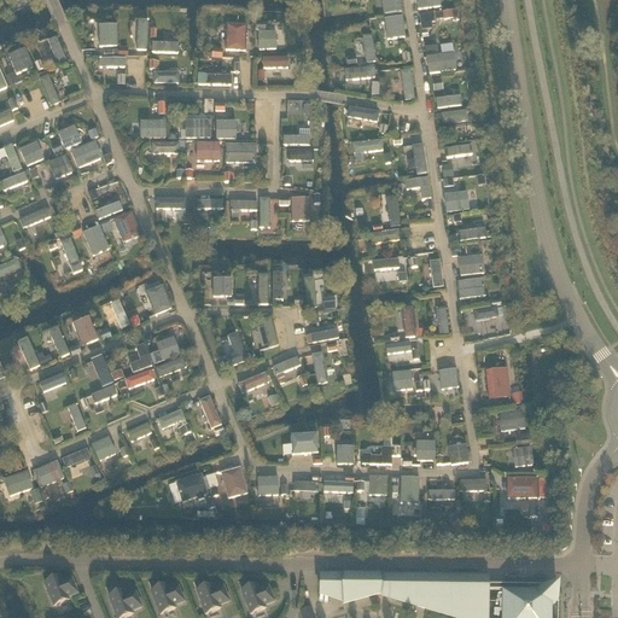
[(383,0),(385,12),(404,10),(402,0),(383,0)]
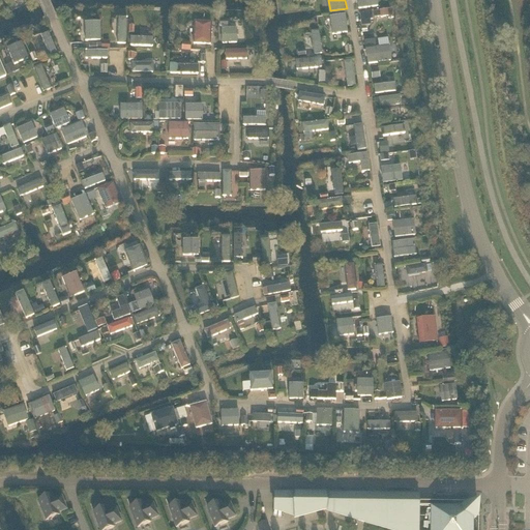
[(381,6),(381,15),(394,13),(394,6),(381,6)]
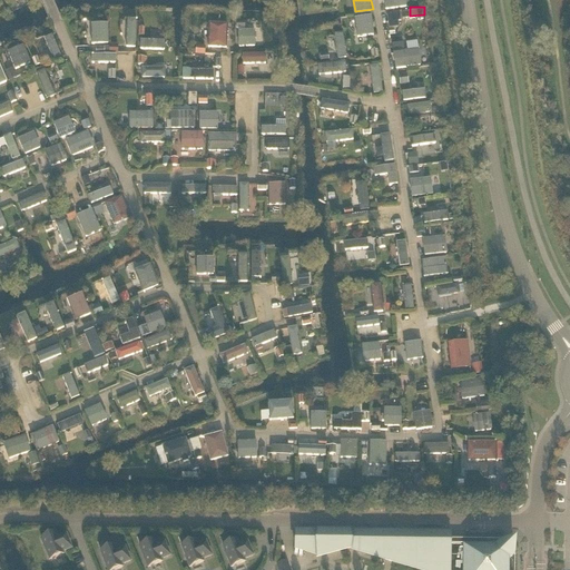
[(390,25),(402,23),(401,10),(390,11),(390,25)]
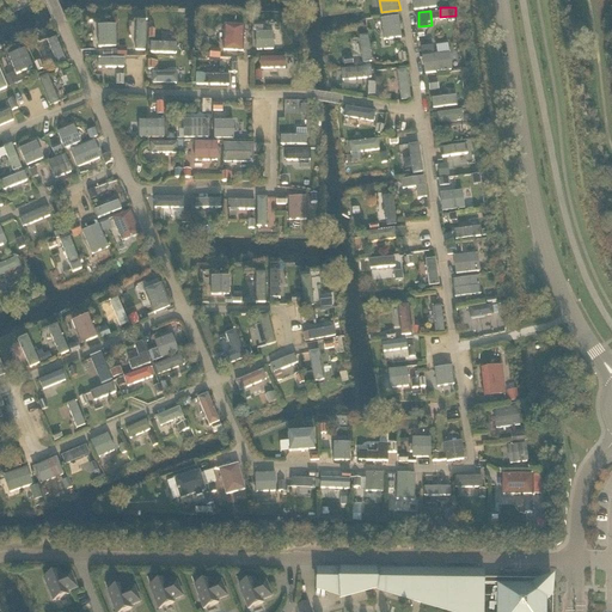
[(148,47),(150,17),(138,17),(136,47),(148,47)]
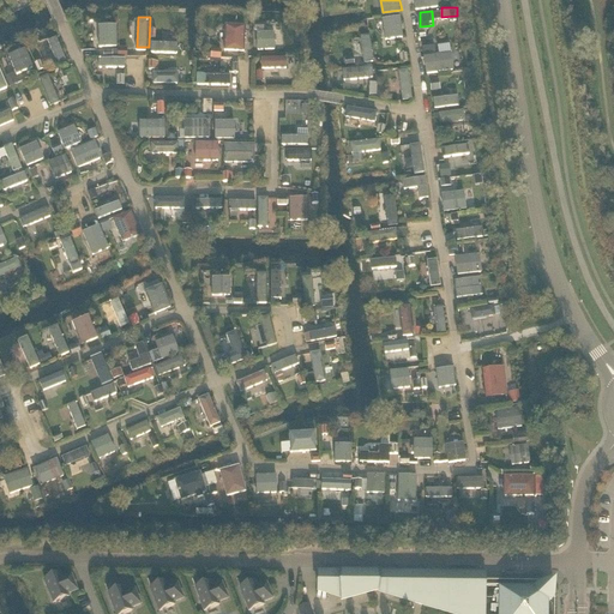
[(410,66),(401,18),(367,24),(377,71),(410,66)]
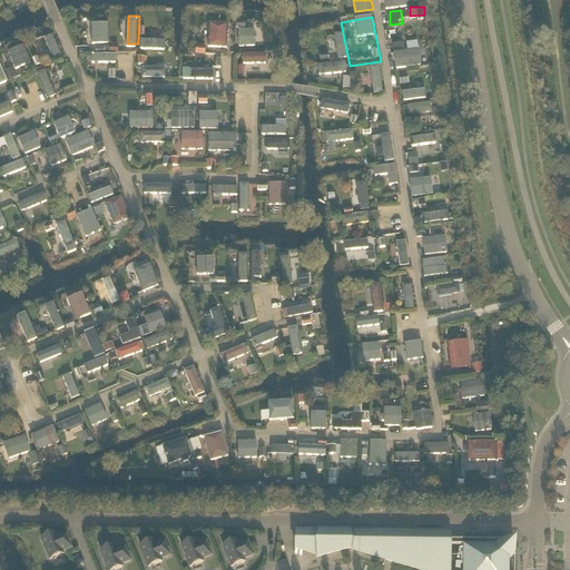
[(92,20),(94,41),(110,41),(110,20),(92,20)]
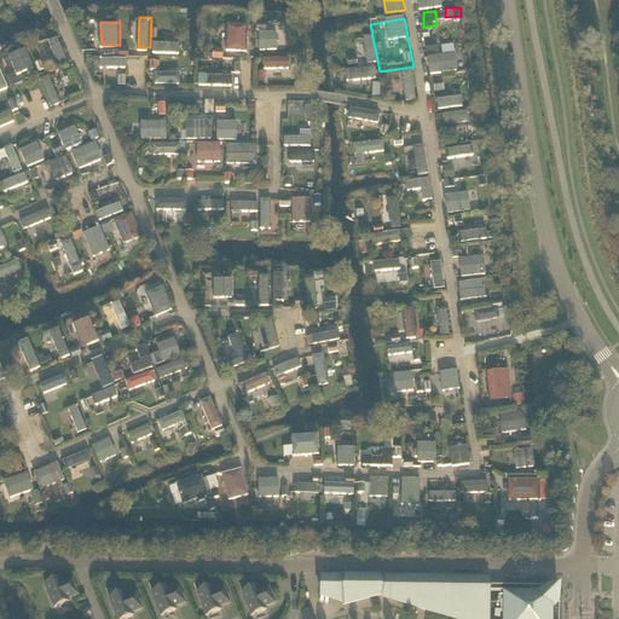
[(249,48),(249,22),(229,22),(227,47),(249,48)]
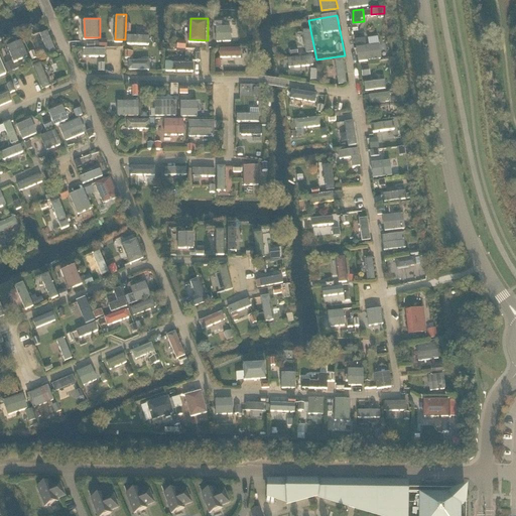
[(217,39),(233,39),(233,24),(217,24),(217,39)]
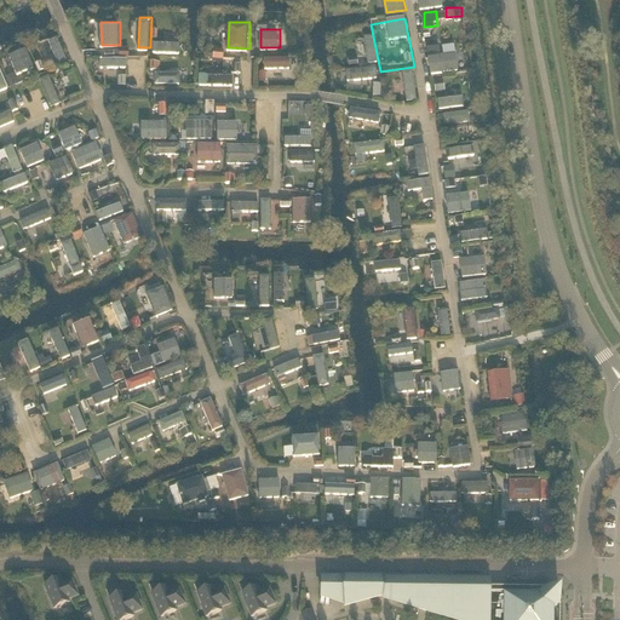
[(58,35),(50,39),(59,64),(69,61),(58,35)]
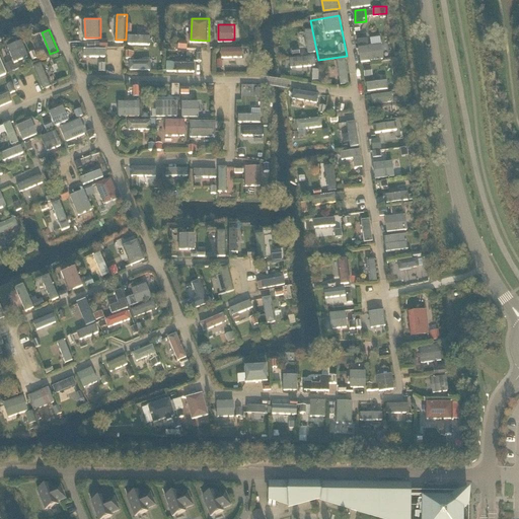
[(129,33),(129,43),(152,43),(152,33),(129,33)]
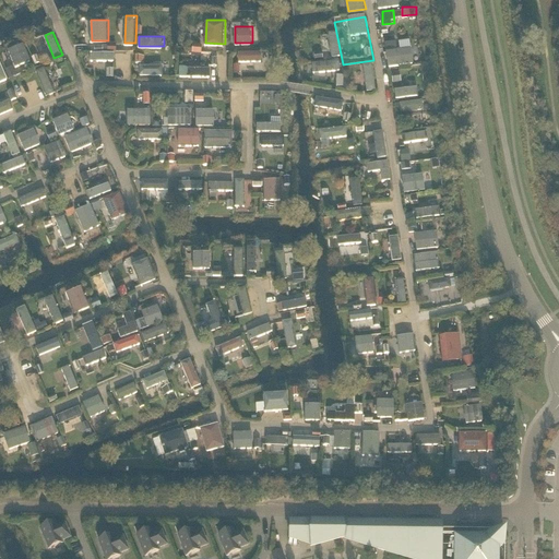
[(390,64),(415,61),(412,37),(387,40),(390,64)]
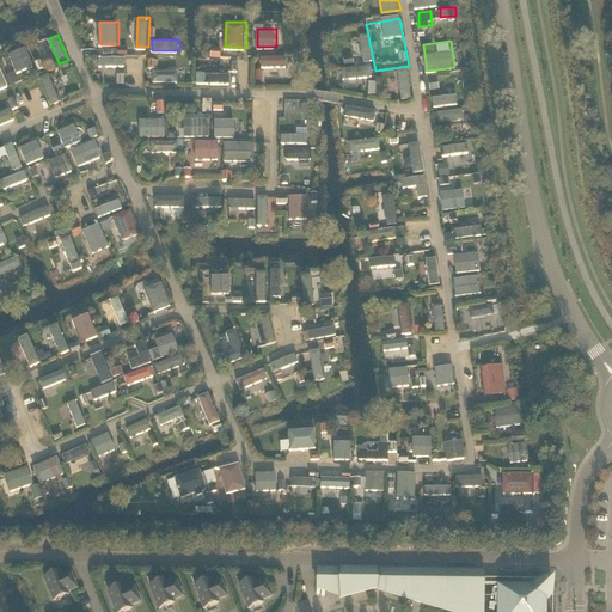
[(212,44),(212,55),(222,56),(222,46),(212,44)]
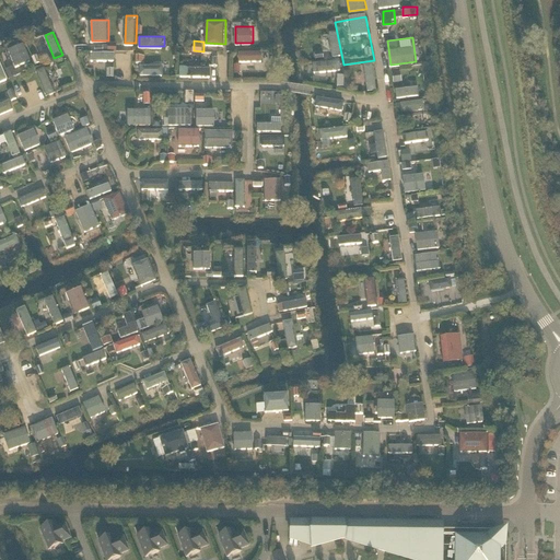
[(15,65),(31,60),(25,42),(10,46),(15,65)]
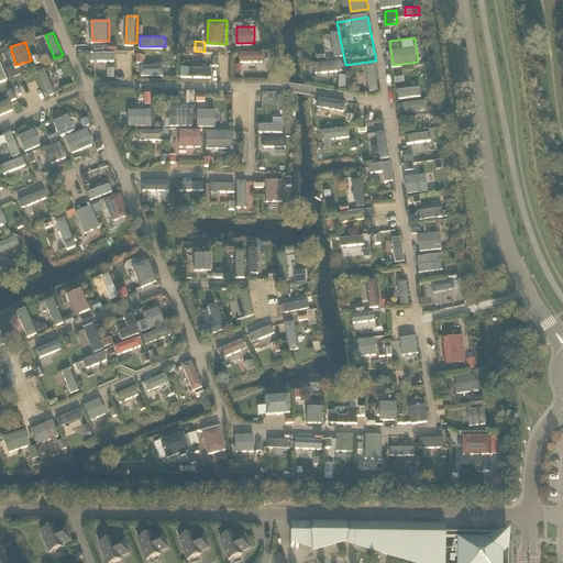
[(241,51),(241,61),(265,59),(265,50),(241,51)]
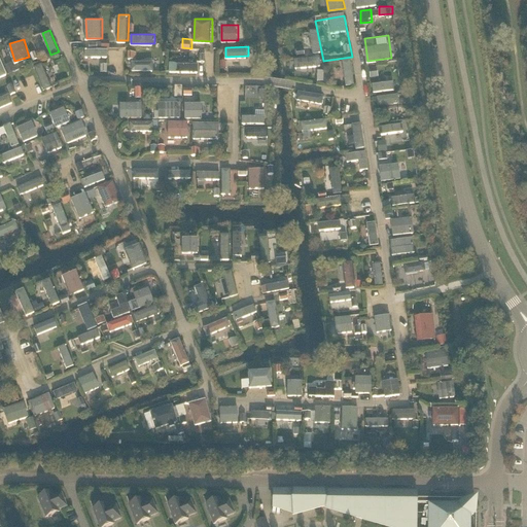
[(108,62),(109,47),(86,47),(85,61),(108,62)]
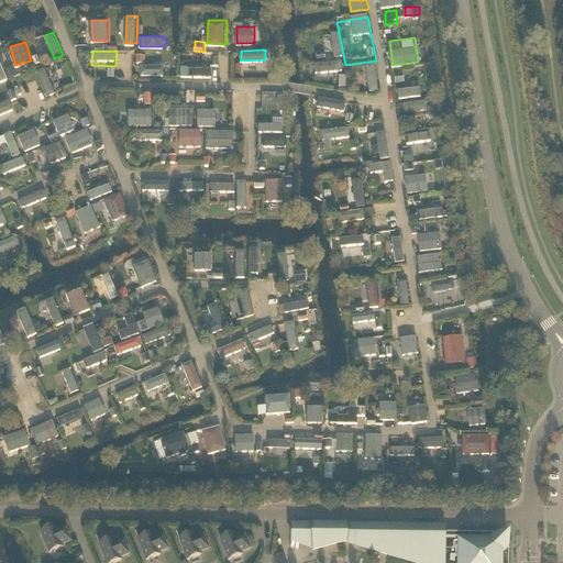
[(165,74),(165,63),(147,63),(146,53),(140,53),(141,75),(165,74)]
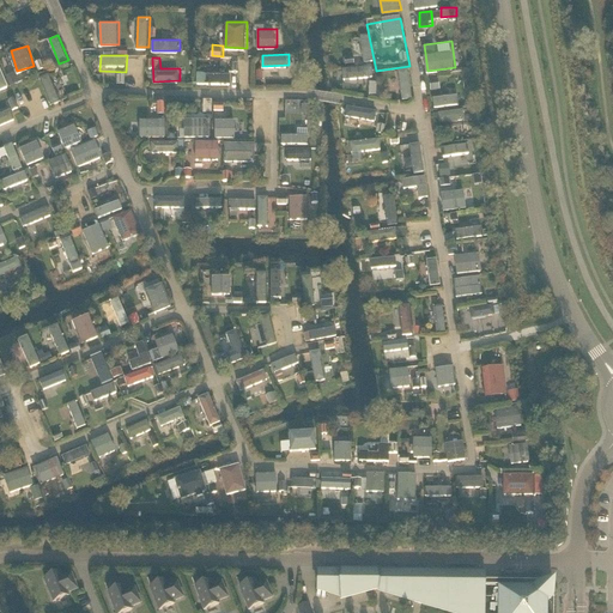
[(344,66),(345,79),(374,78),(374,65),(344,66)]
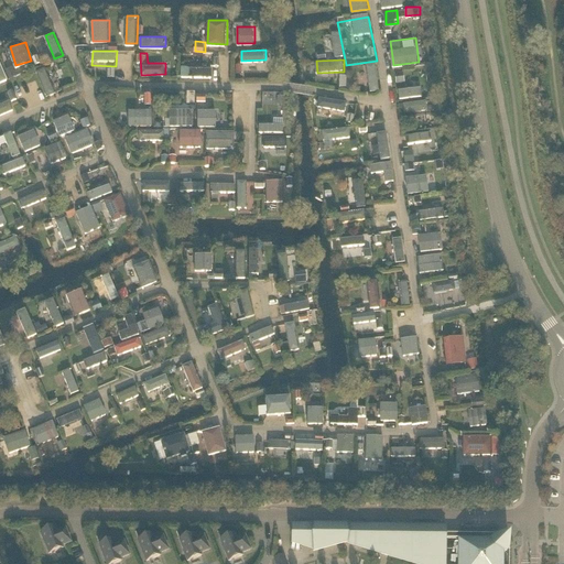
[(371,90),(381,88),(377,62),(367,63),(371,90)]
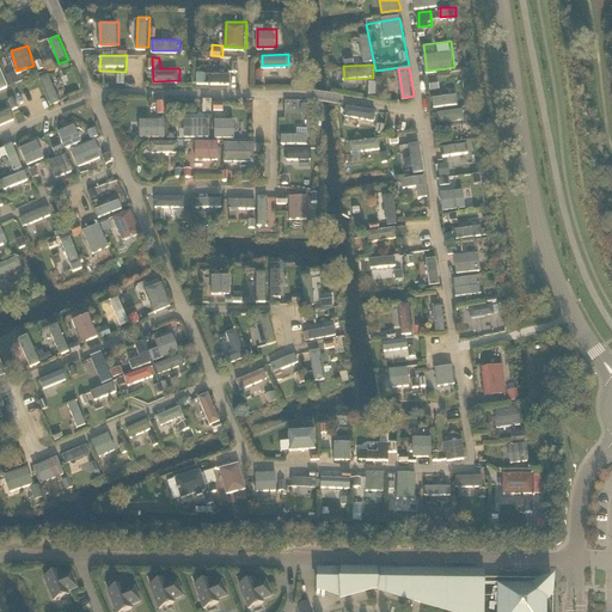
[(12,84),(19,80),(14,69),(7,73),(12,84)]
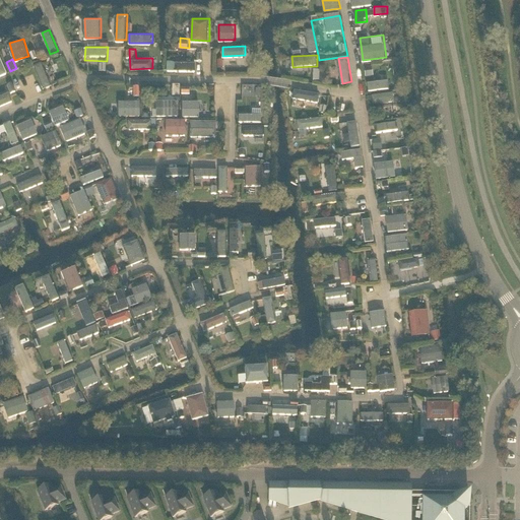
[(168,69),(196,70),(196,61),(168,60),(168,69)]
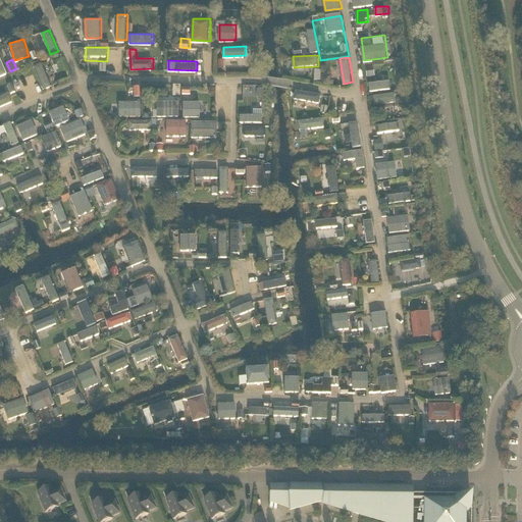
[(366,65),(368,75),(376,73),(373,63),(366,65)]
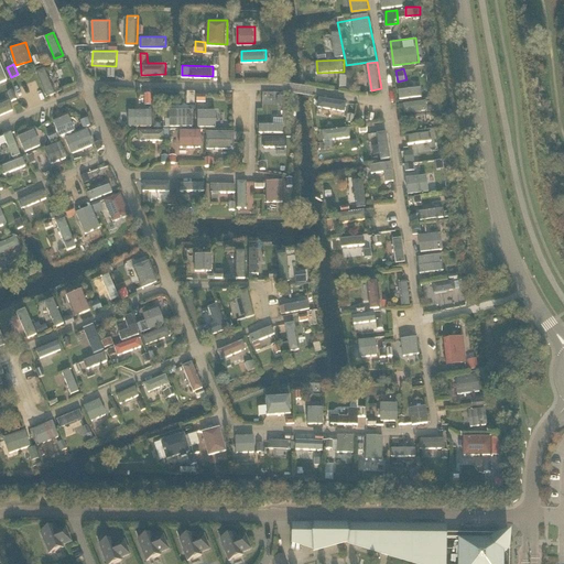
[(38,82),(40,86),(60,77),(56,72),(38,82)]
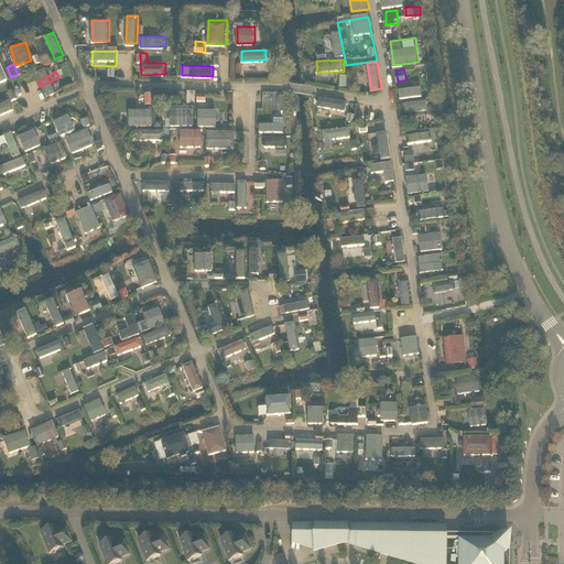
[(343,84),(353,86),(355,78),(344,76),(343,84)]
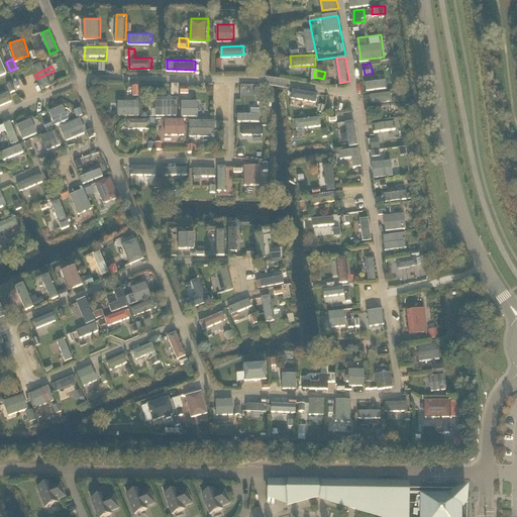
[(386,91),(385,83),(365,85),(366,93),(386,91)]
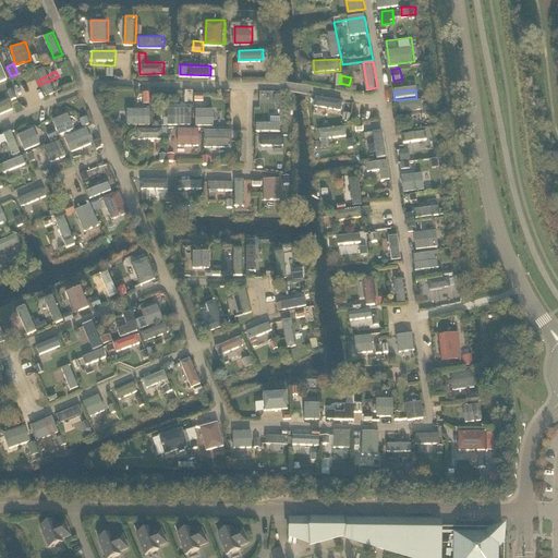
[(10,97),(0,101),(0,111),(14,106),(10,97)]
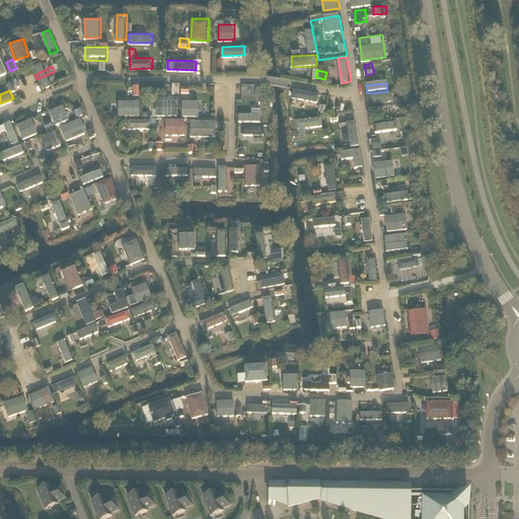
[(157,98),(157,115),(178,115),(179,99),(157,98)]
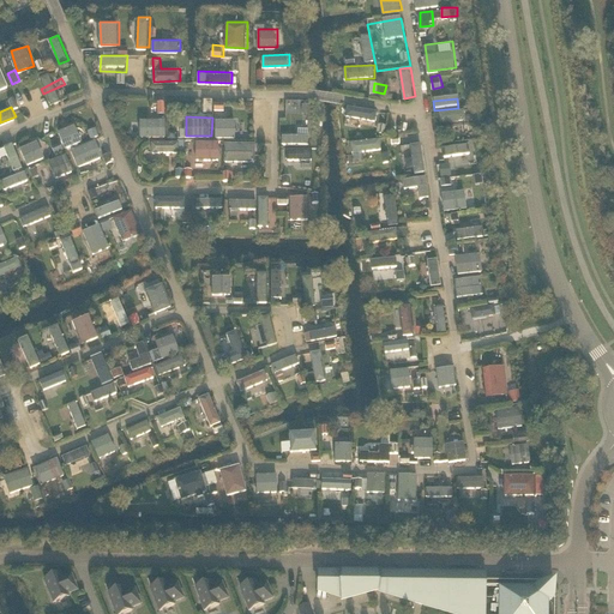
[(167,136),(167,118),(139,118),(140,136),(167,136)]
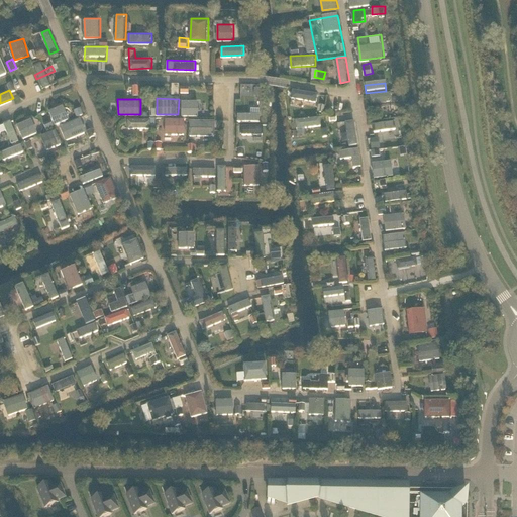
[(199,99),(183,99),(182,114),(199,115),(199,99)]
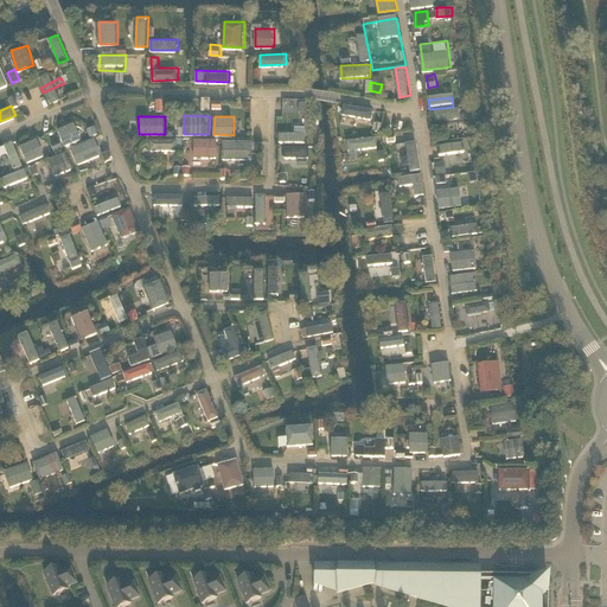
[(75,121),(58,128),(65,145),(83,138),(75,121)]
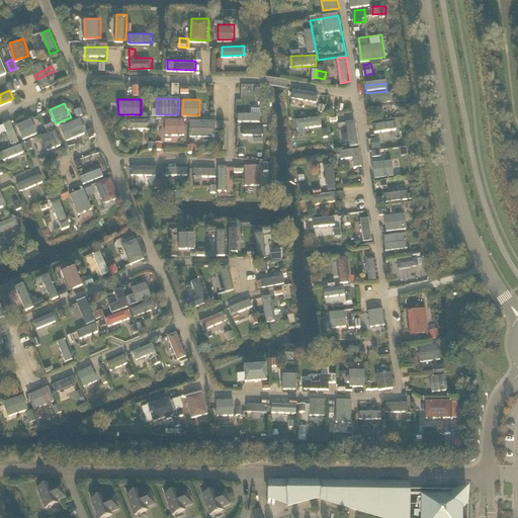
[(239,112),(239,120),(261,120),(261,106),(252,106),(252,112),(239,112)]
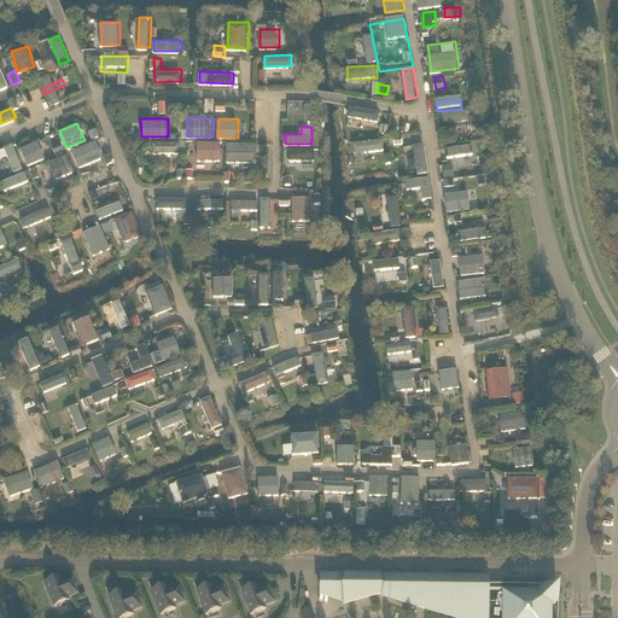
[(39,139),(21,147),(29,165),(47,157),(39,139)]
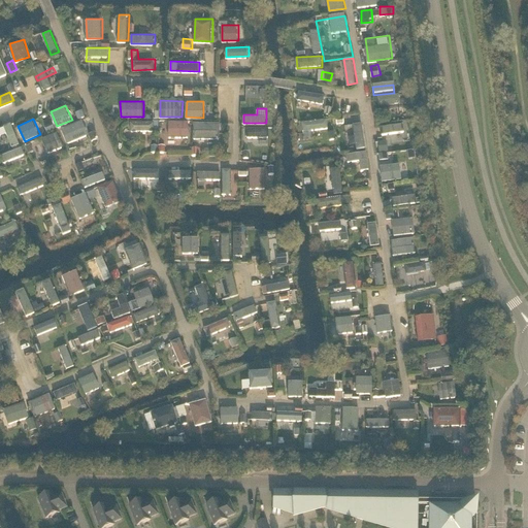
[(84,119),(62,127),(67,142),(73,140),(74,144),(97,137),(95,130),(89,133),(84,119)]
